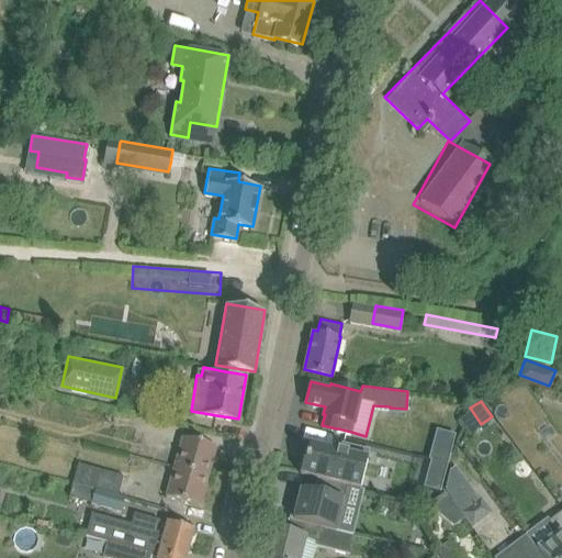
[(137,415),(134,425),(182,438),(183,435),(186,427),(137,415)]
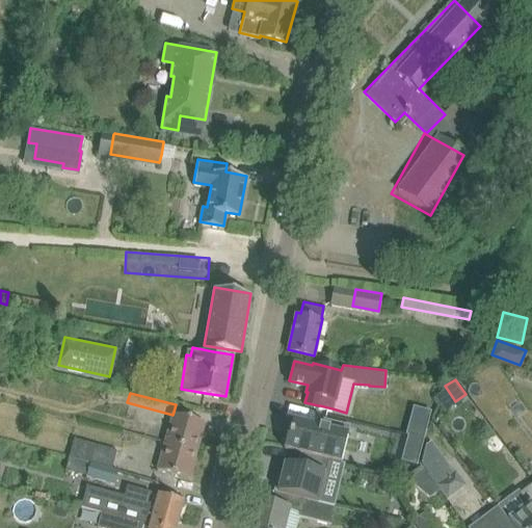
[(173,415),(165,440),(196,448),(205,420),(185,415),(174,412),(173,415)]
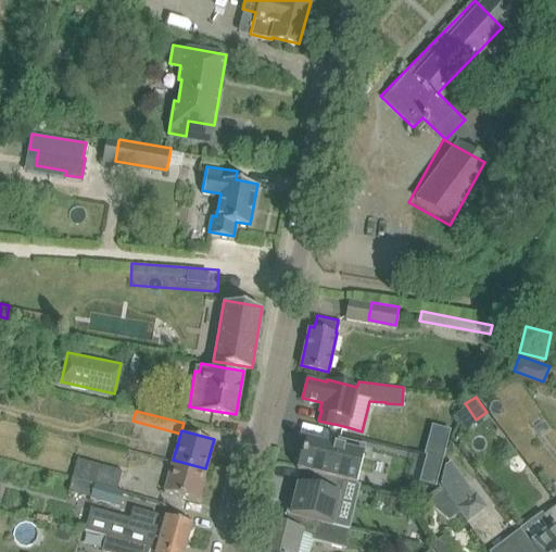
[(297,465),(297,467),(305,469),(314,471),(314,472),(329,475),(343,478),(355,481),(365,442),(338,436),(336,444),(306,437),(304,446),(302,446),(301,448),(297,464),(298,464),(297,465)]
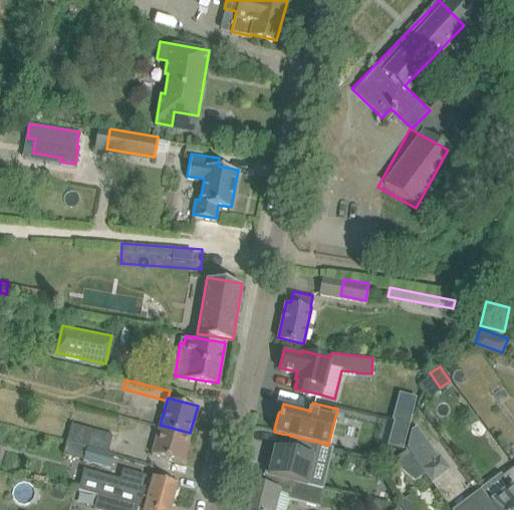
[(396,404),(392,417),(394,418),(410,422),(413,409),(396,404)]
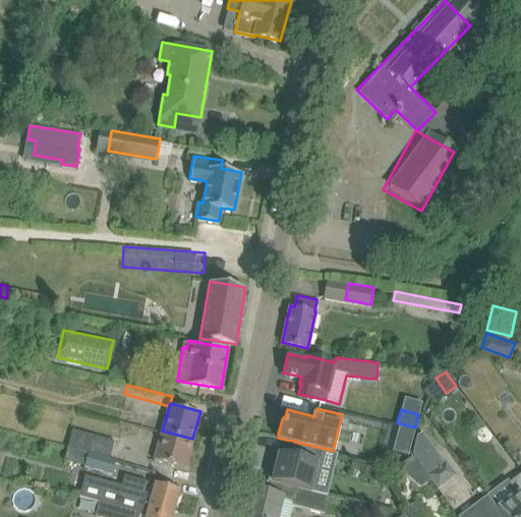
[(398,428),(393,450),(408,454),(415,427),(399,423),(398,428)]
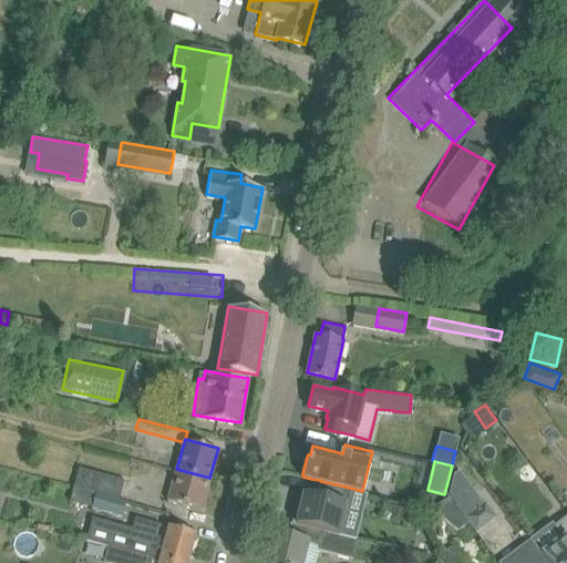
[(79,466),(73,484),(96,490),(119,497),(124,478),(79,466)]
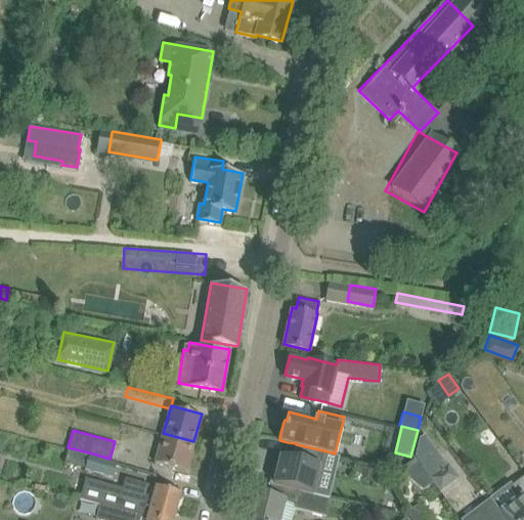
[(186,469),(193,441),(163,433),(156,461),(186,469)]
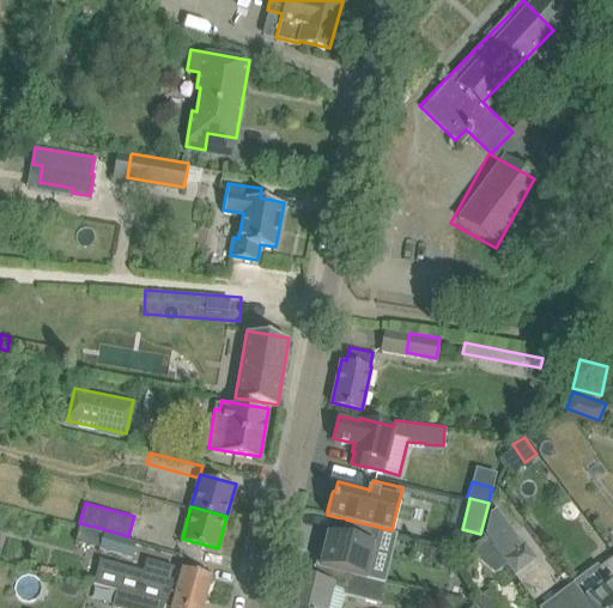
[(491,510),(485,529),(505,555),(515,570),(534,555),(525,541),(523,542),(521,545),(493,508),(491,510)]
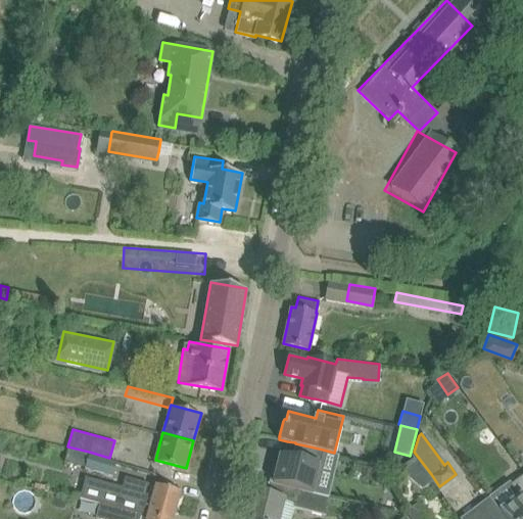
[(270,478),(269,480),(298,487),(313,490),(328,494),(329,494),(331,487),(315,483),(319,463),(323,450),(310,446),(295,443),(294,446),(292,456),(280,453),(277,465),(274,464),(270,479),(270,478)]
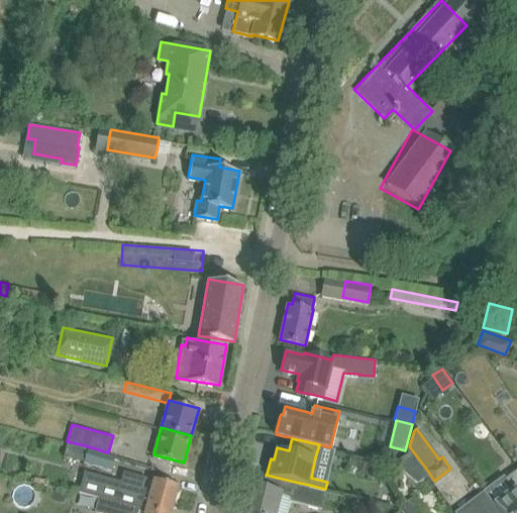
[(87,447),(84,460),(111,469),(115,455),(108,453),(108,452),(87,446),(87,447)]
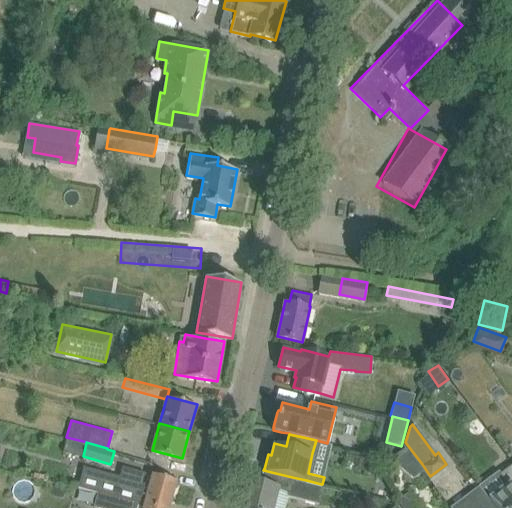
[(508,483),(489,498),(496,507),(511,507),(511,463),(501,472),(500,472),(508,483)]
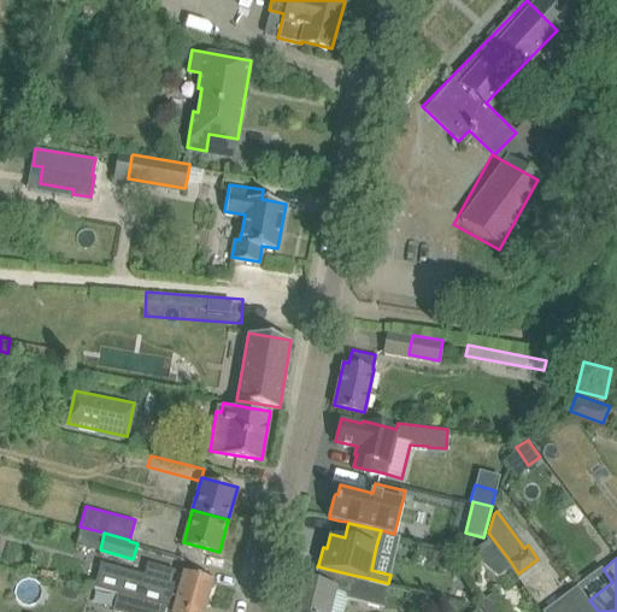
[(100,560),(94,586),(117,592),(117,590),(195,611),(203,611),(212,578),(189,571),(186,571),(182,583),(171,581),(175,568),(147,560),(144,572),(100,560)]
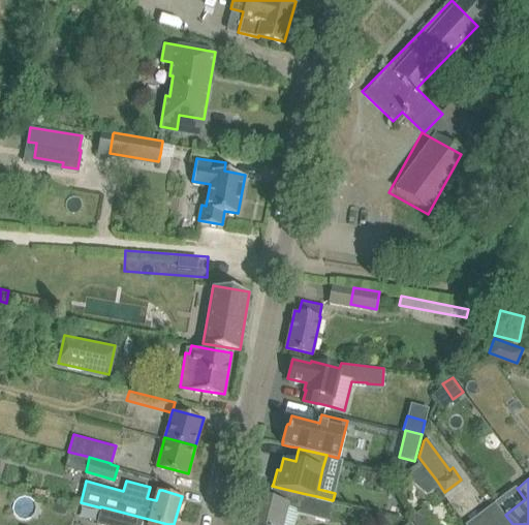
[(299,506),(298,511),(329,519),(334,501),(332,500),(316,496),(302,493),(299,506)]
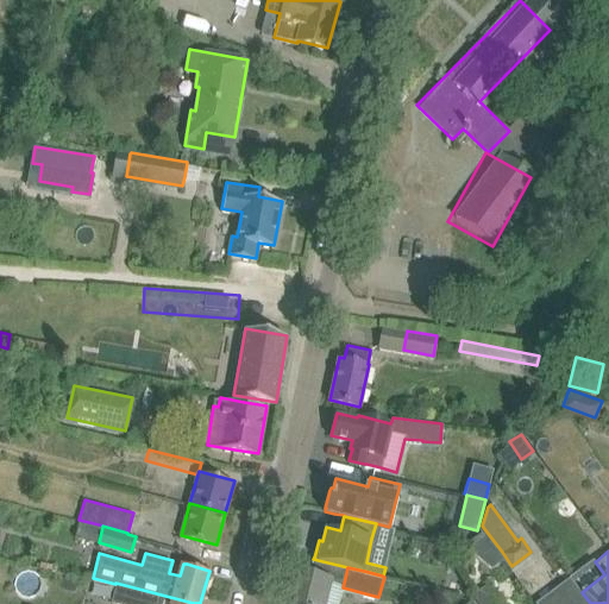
[(295,570),(287,603),(288,603),(338,603),(343,587),(344,583),(331,580),(331,579),(309,573),(295,570)]
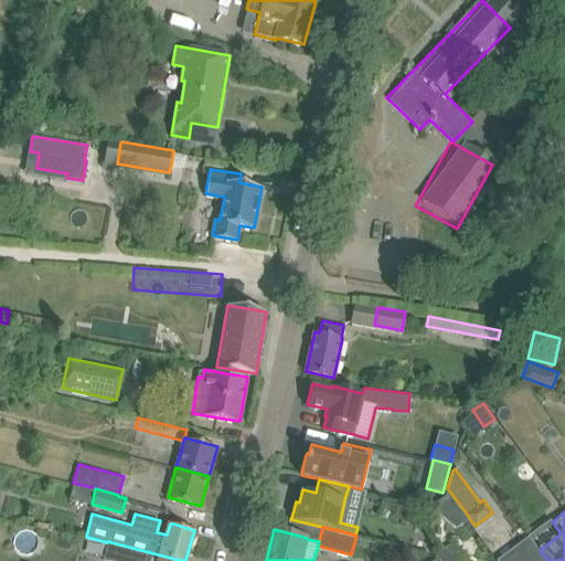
[(107,542),(103,557),(116,560),(179,560),(107,541),(107,542)]
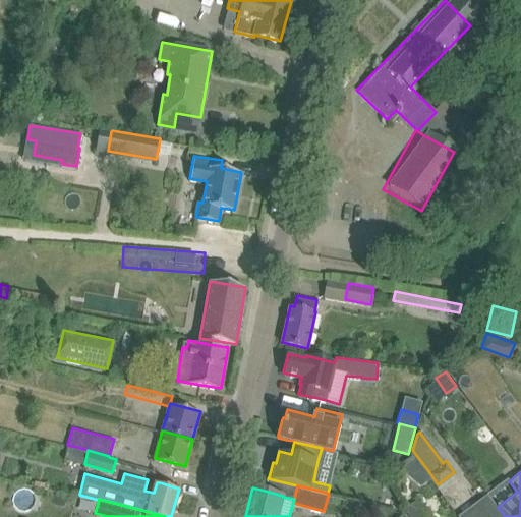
[(489,516),(479,503),(460,516),(489,516)]
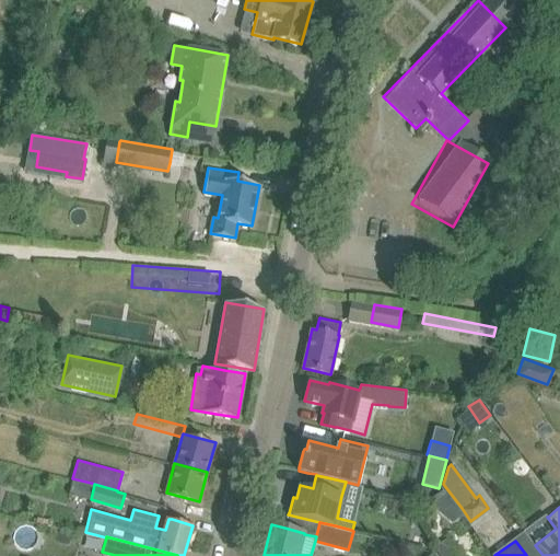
[(409,555),(410,547),(394,545),(392,555),(395,555),(409,555)]
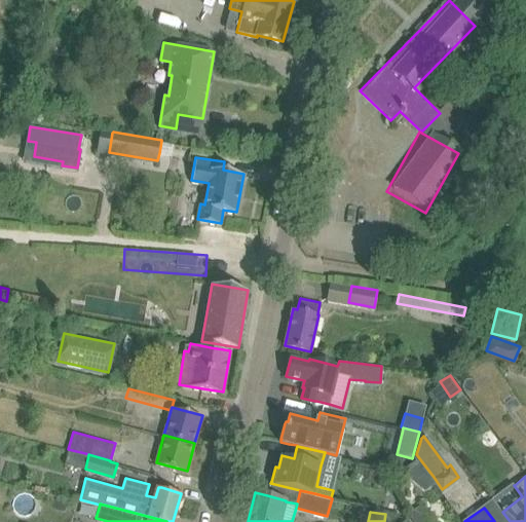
[(426,517),(423,512),(412,520),(413,521),(431,521),(428,516),(426,517)]
